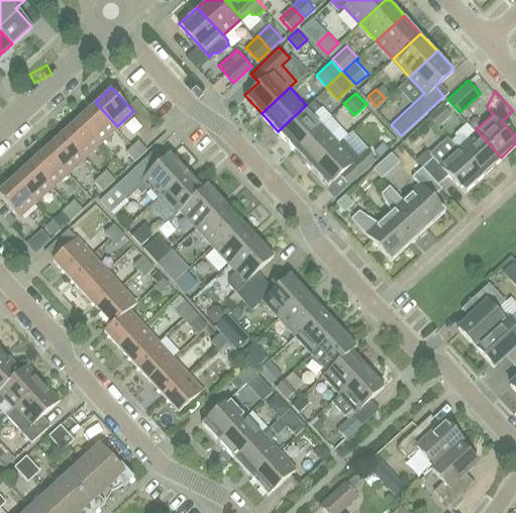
[(95,102),(79,116),(101,140),(117,126),(95,102)]
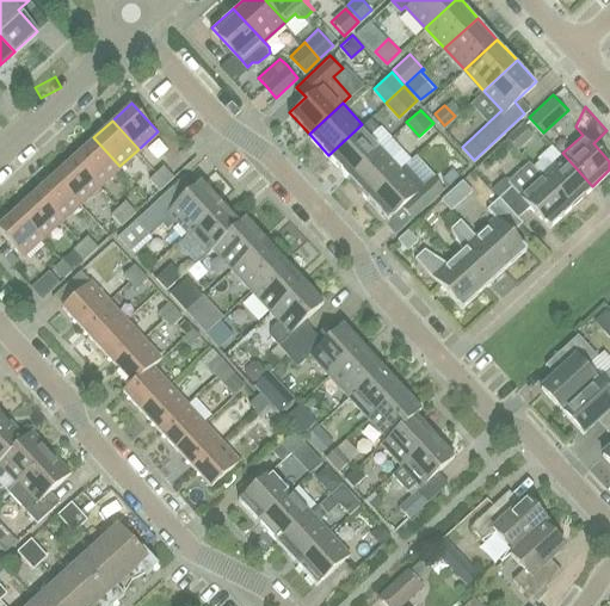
[(525,121),(507,136),(516,146),(521,142),(522,143),(535,131),(525,121)]
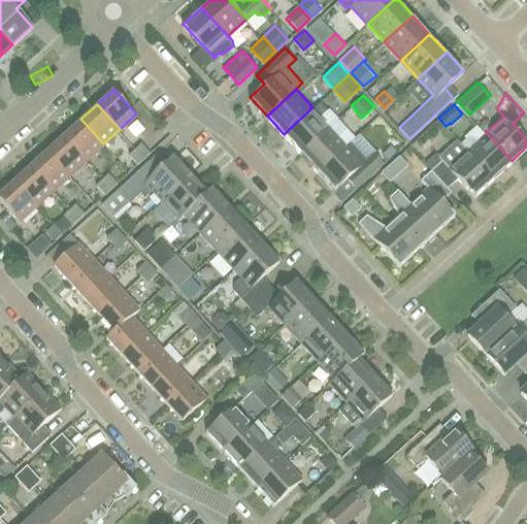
[(329,126),(313,107),(284,134),(301,152),(329,126)]
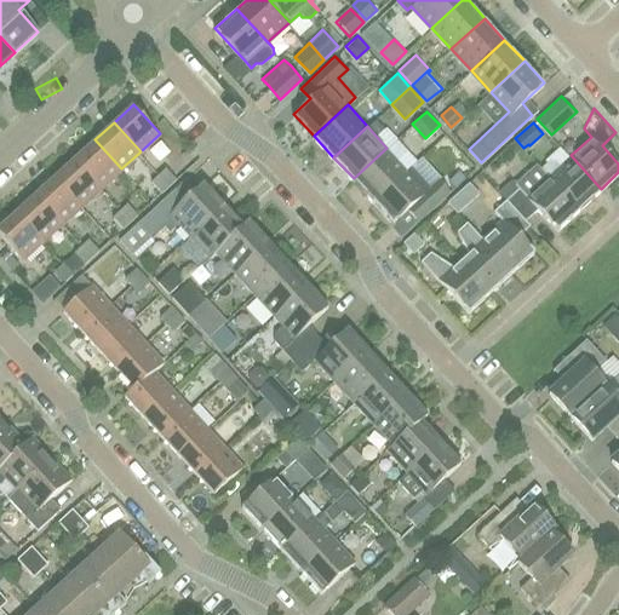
[(95,139),(75,157),(102,187),(121,168),(95,139)]
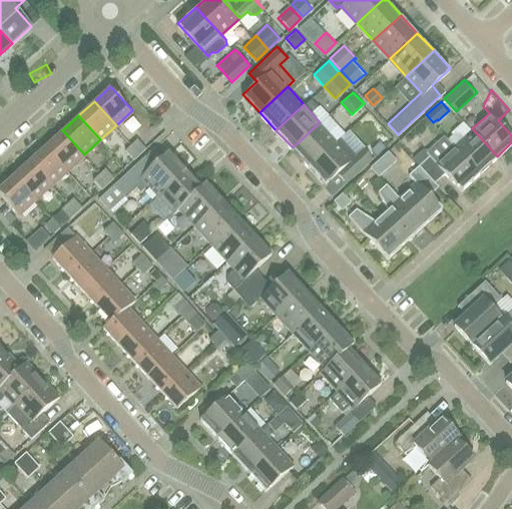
[(320,122),(293,147),(309,165),(337,139),(320,122)]
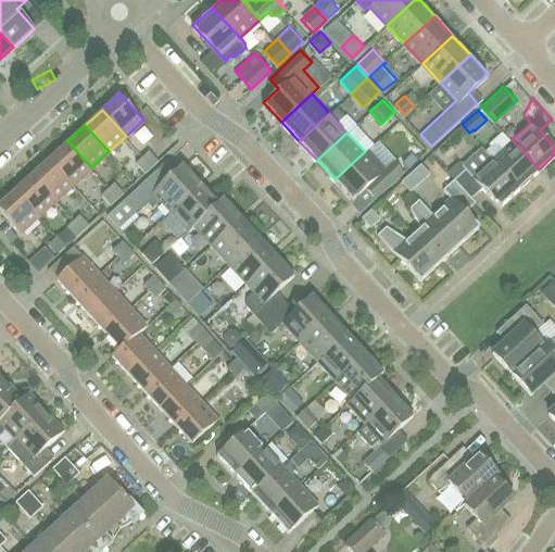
[(539,170),(512,139),(504,147),(499,141),(493,141),(484,149),(520,187),(539,170)]
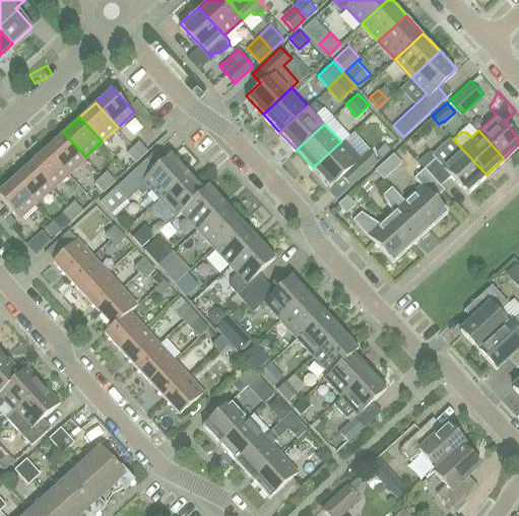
[(353,131),(341,141),(313,168),(330,186),(342,175),(350,184),(378,158),(353,131)]
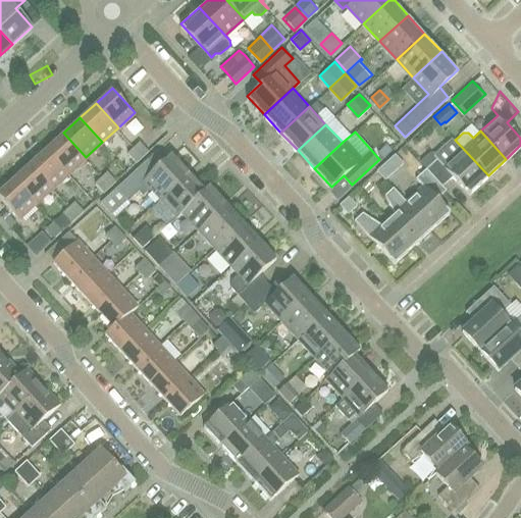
[(86,157),(63,133),(47,147),(69,172),(86,157)]
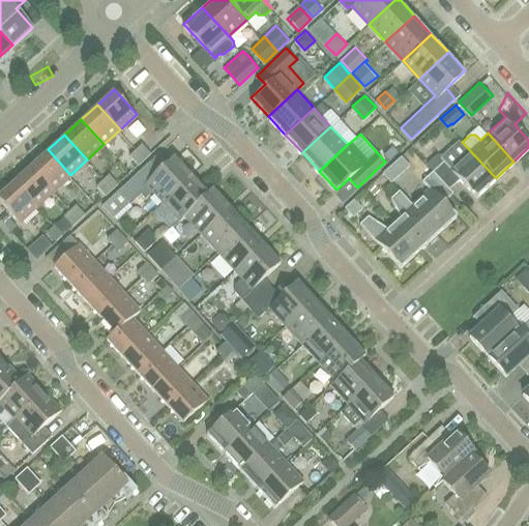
[(129,152),(140,164),(152,151),(143,141),(129,152)]
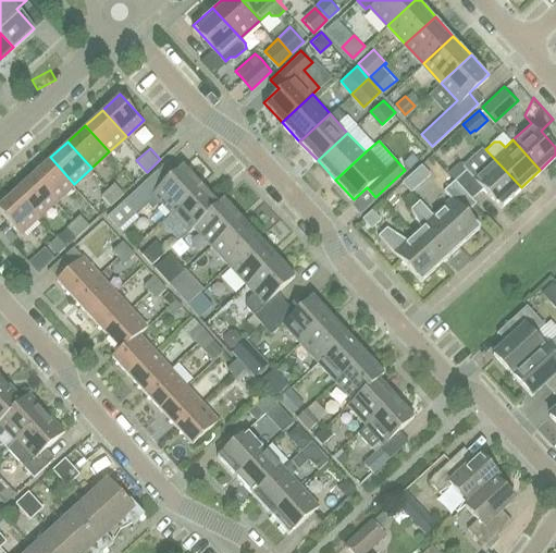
[(467,167),(455,177),(472,197),(484,187),(502,206),(521,187),(485,149),(467,167)]
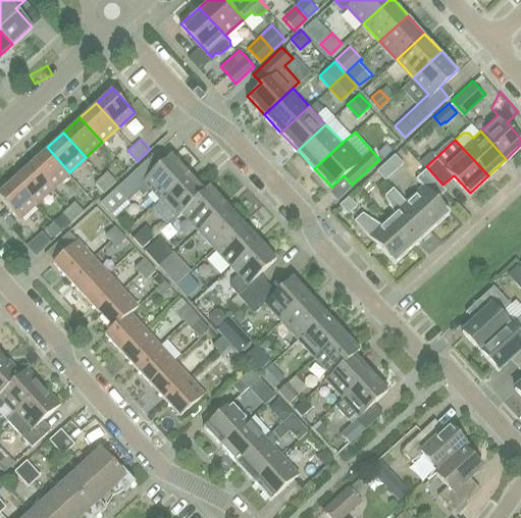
[(387,141),(378,150),(383,156),(393,148),(387,141)]
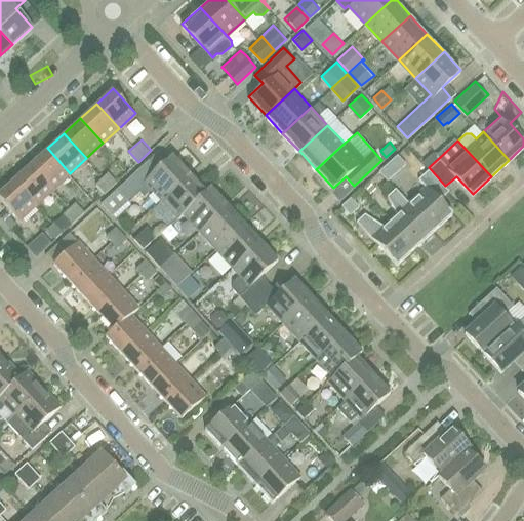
[(70,173),(47,148),(31,163),(53,188),(70,173)]
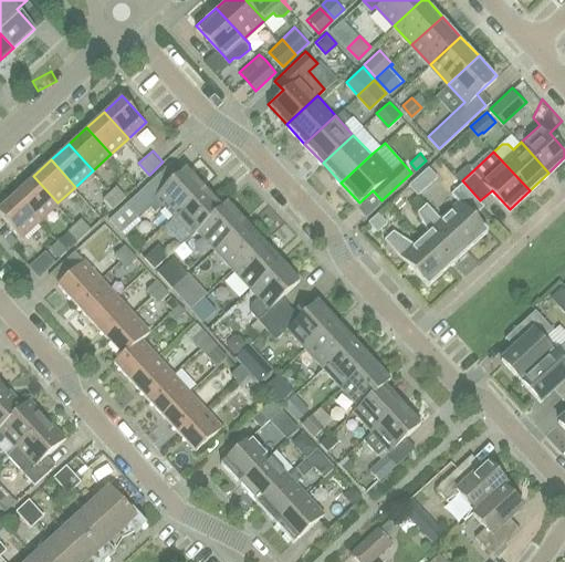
[(456,173),(462,180),(474,169),(471,166),(467,162),(456,173)]
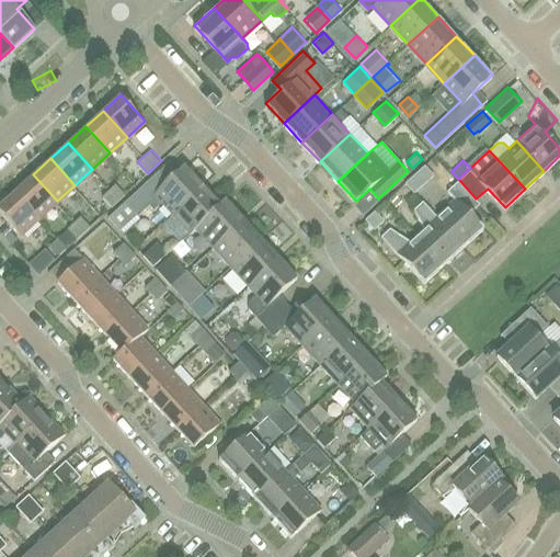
[(425,162),(406,181),(414,192),(435,173),(425,162)]
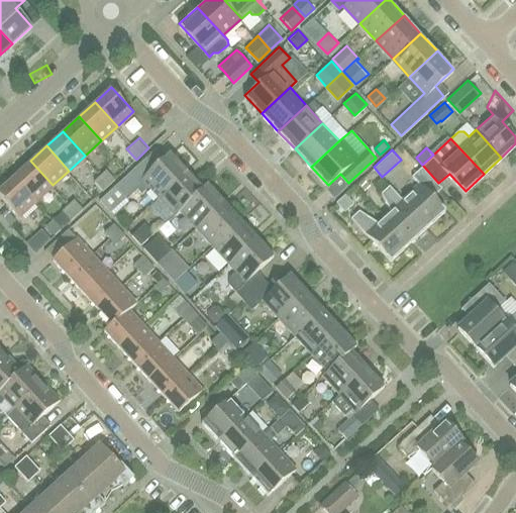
[(158,163),(149,152),(116,184),(128,197),(138,187),(142,192),(149,185),(159,195),(187,169),(170,150),(158,163)]
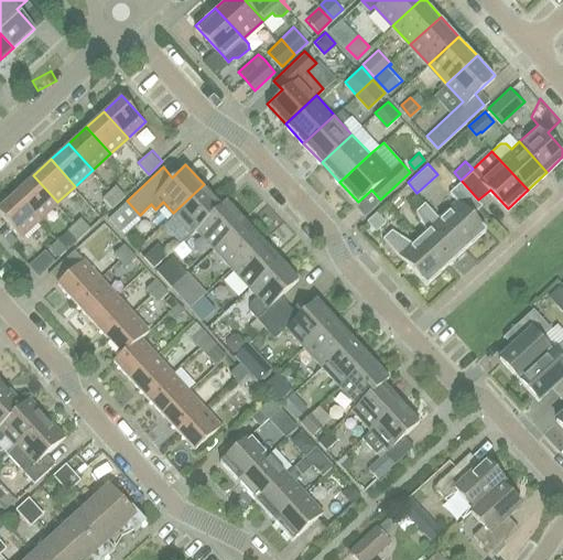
[(33,175),(15,192),(40,218),(57,202),(33,175)]
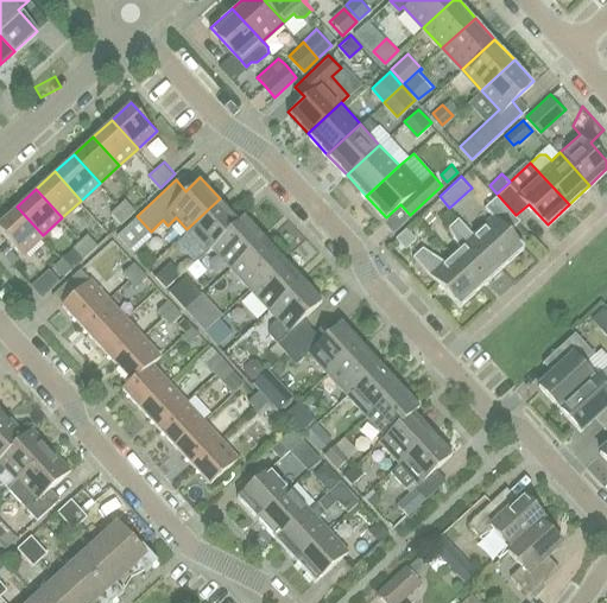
[(459,216),(457,216),(503,266),(524,246),(510,229),(520,219),(516,215),(497,194),(485,205),(493,214),(473,232),(459,216)]
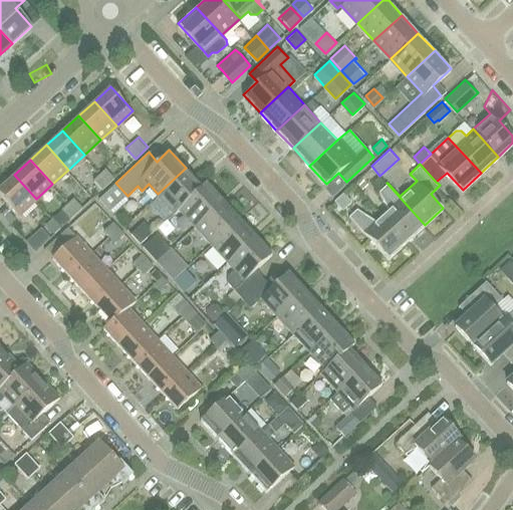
[(93,178),(102,188),(115,176),(106,166),(93,178)]
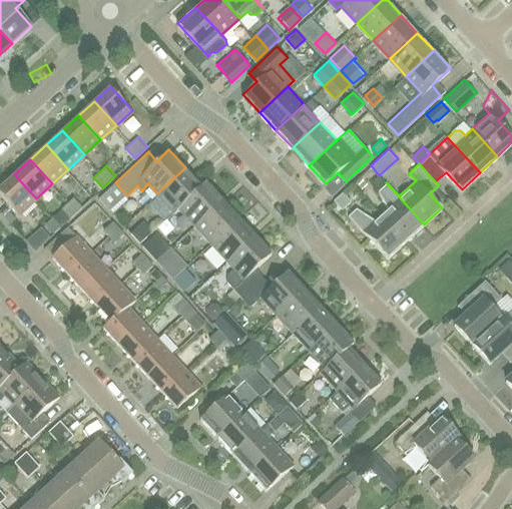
[(201,185),(185,167),(157,193),(173,210),(201,185)]
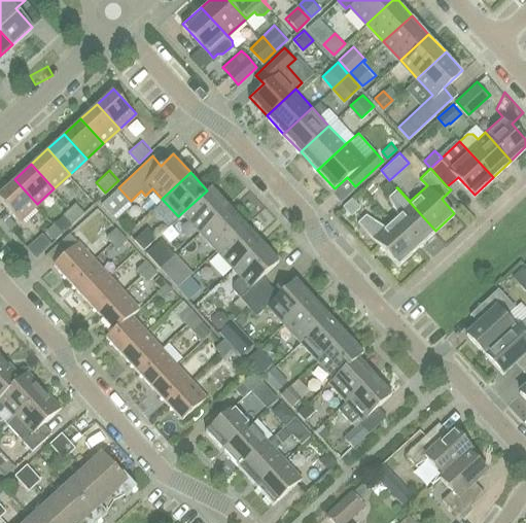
[(37,204),(14,179),(0,192),(0,197),(21,219),(37,204)]
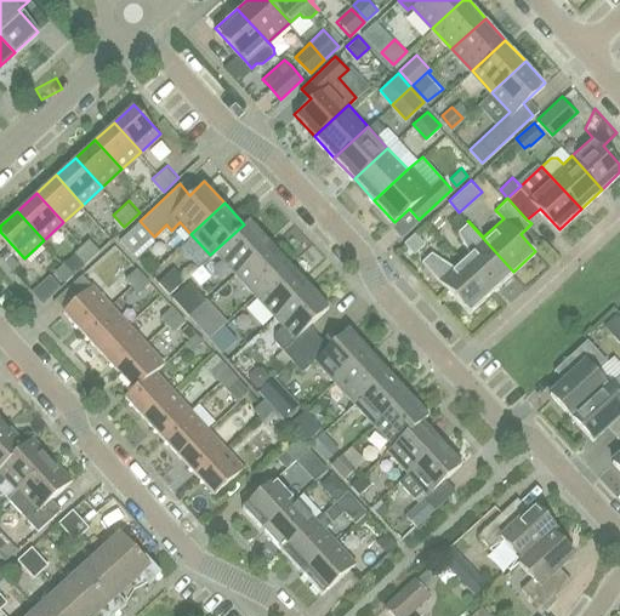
[(244,224),(210,255),(211,256),(217,250),(237,272),(269,240),(250,218),(244,224)]
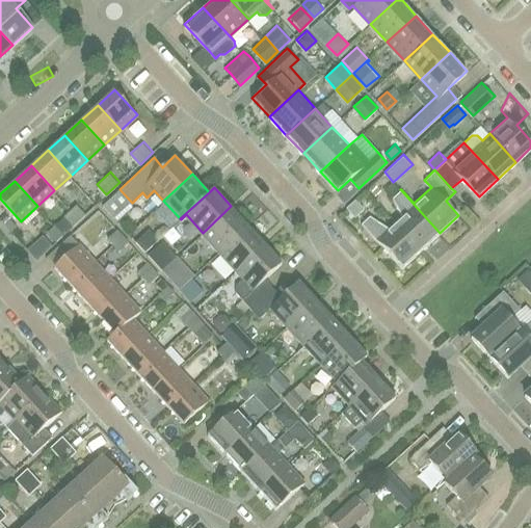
[(132,203),(120,189),(103,204),(114,216),(116,219),(133,204),(132,203)]
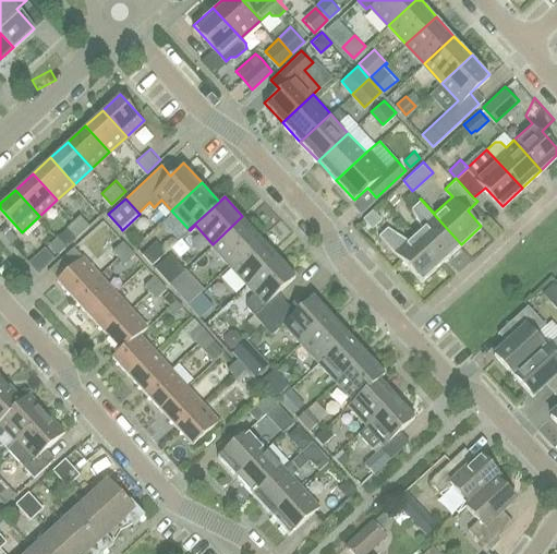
[(461,244),(420,199),(411,206),(420,225),(413,230),(442,262),(461,244)]
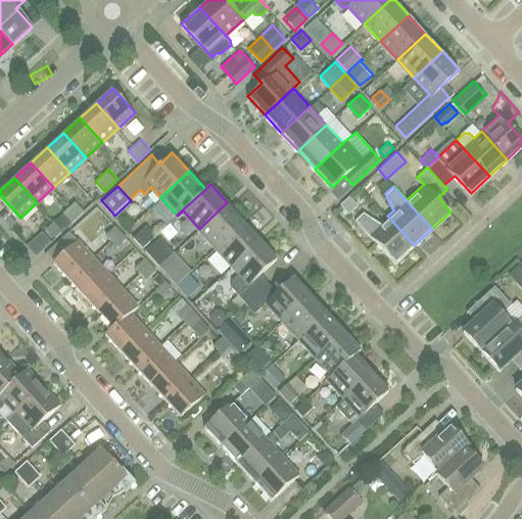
[(350,194),(341,202),(349,213),(359,203),(350,194)]
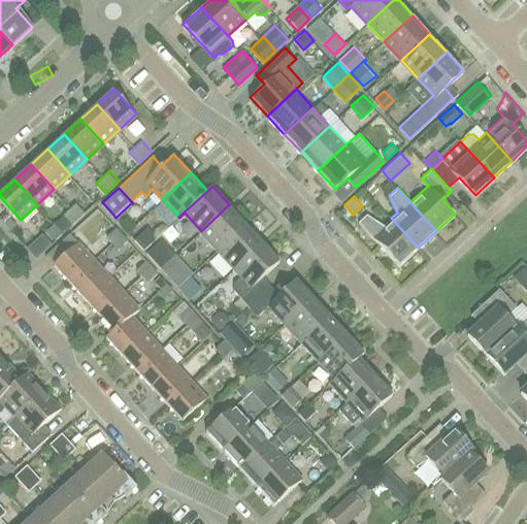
[(63,214),(72,223),(86,210),(76,201),(63,214)]
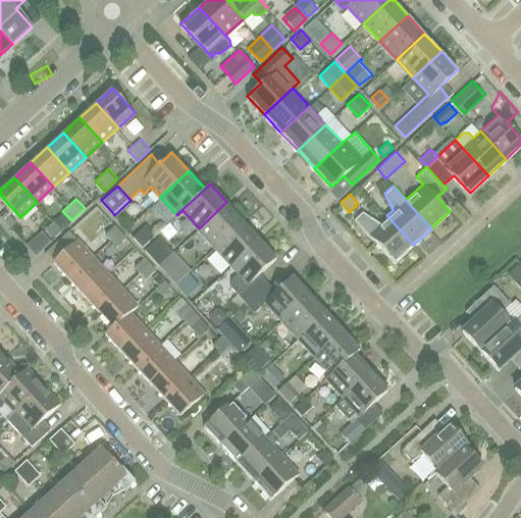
[(243,220),(226,202),(199,228),(215,246),(243,220)]
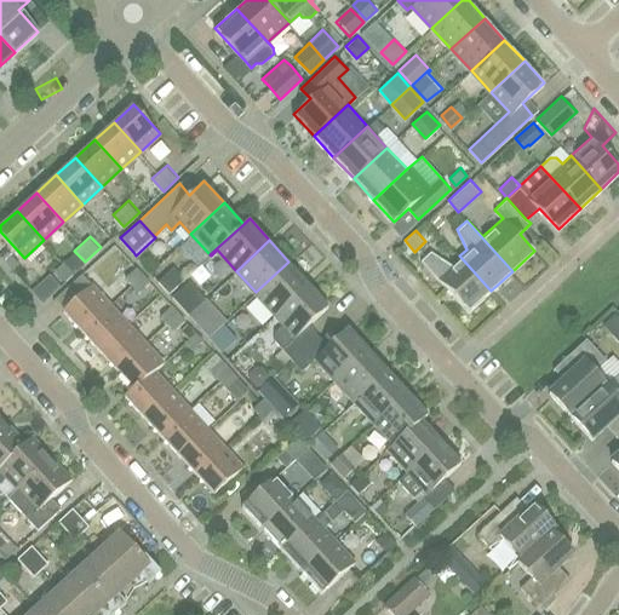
[(491,291),(459,256),(451,264),(431,251),(422,259),(437,277),(439,277),(469,310),(491,291)]
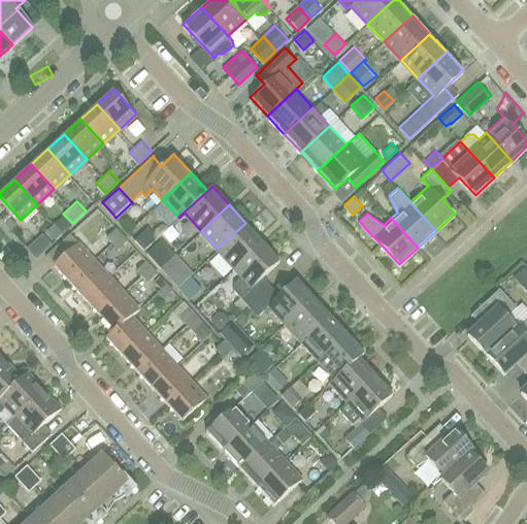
[(263,241),(245,223),(218,249),(234,267),(263,241)]
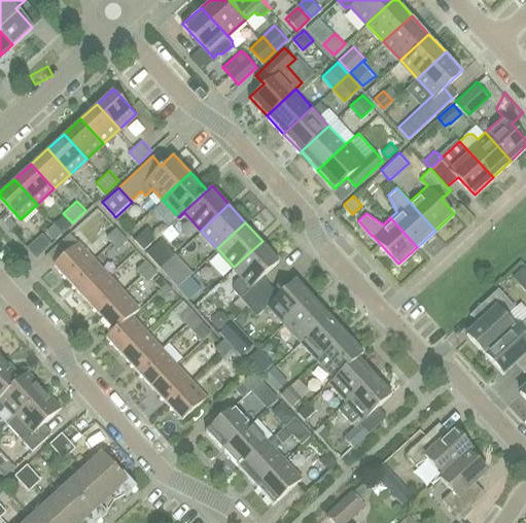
[(56,223),(53,227),(49,230),(57,237),(63,232),(56,223)]
